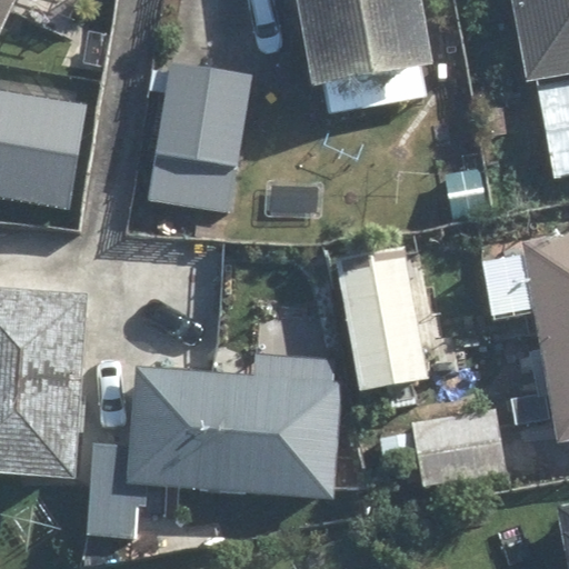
[(0,0),(0,39),(1,40),(20,0),(0,0)]
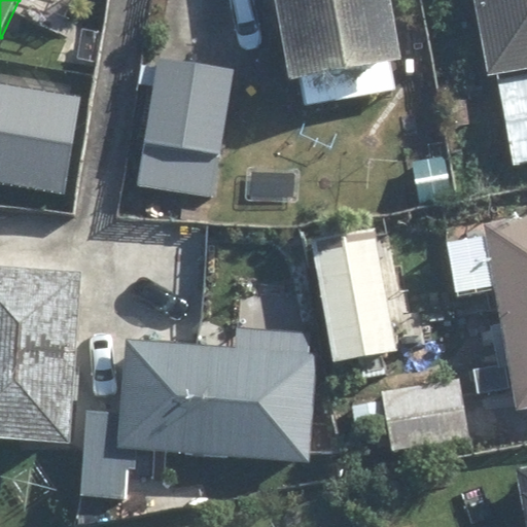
[(401,64),(390,0),(274,0),(293,106),(396,88),(392,66),(401,64)]
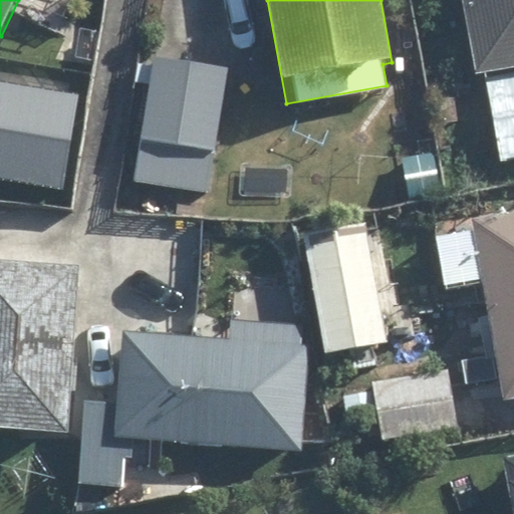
[(513,0),(464,0),(478,76),(487,75),(502,159),(513,157),(513,0)]
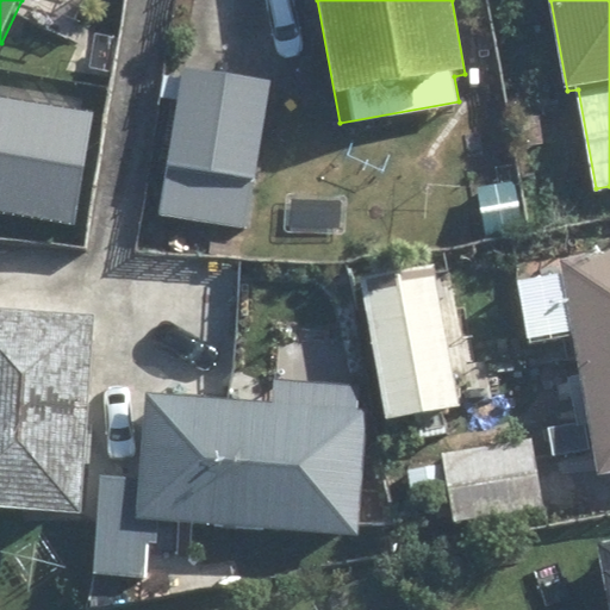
[(271,78),(180,63),(156,217),(247,230),(271,78)]
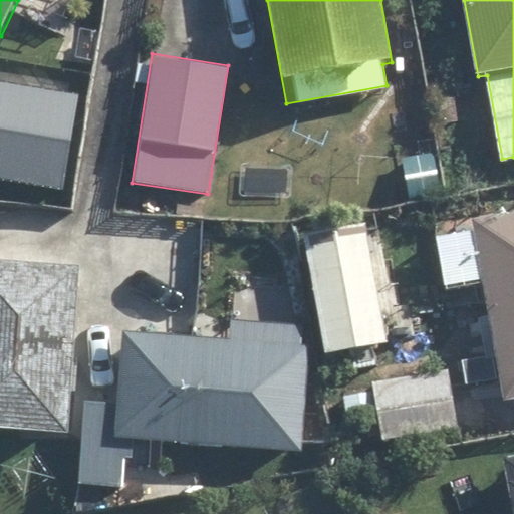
[(76,96),(0,84),(0,178),(61,188),(76,96)]
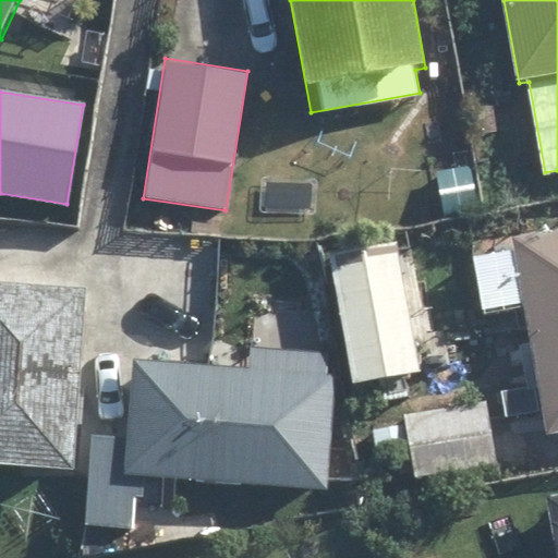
[(488,168),(428,167),(428,217),(488,218),(488,168)]
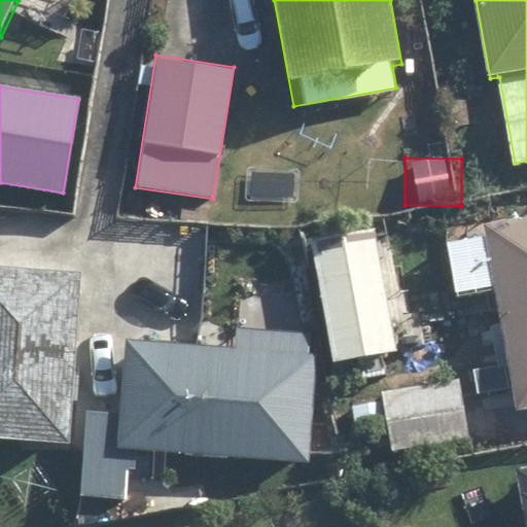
[(526,219),(486,227),(519,409),(526,407),(526,219)]
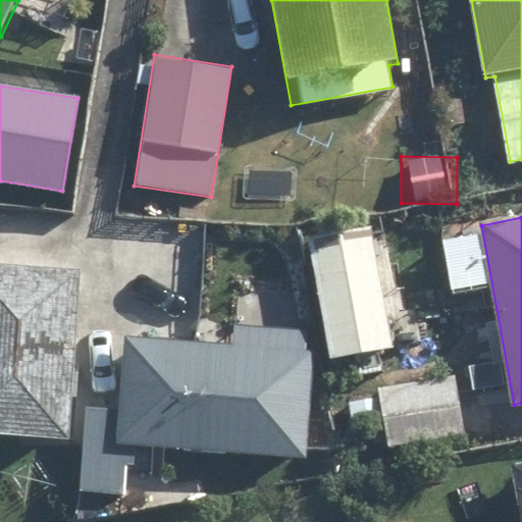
[(368,225),(308,236),(329,358),(389,347),(368,225)]
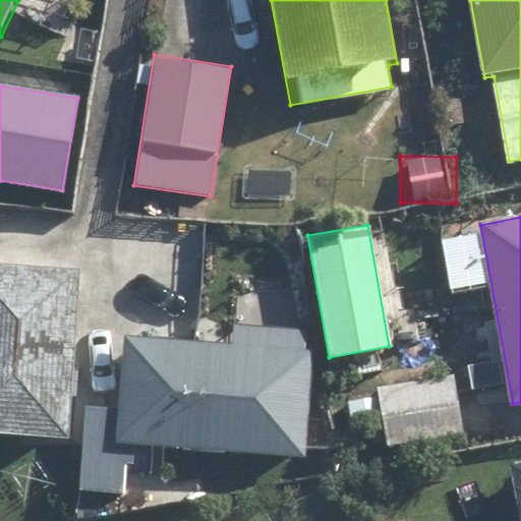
[(0,436),(72,440),(79,271),(0,265),(0,436)]
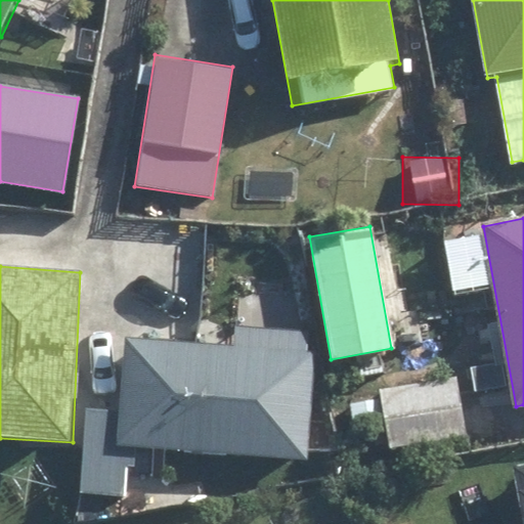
[(135,494),(137,450),(309,457),(314,333),(230,330),(229,346),(125,342),(122,407),(82,406),(77,517),(102,518),(103,492),(135,494)]
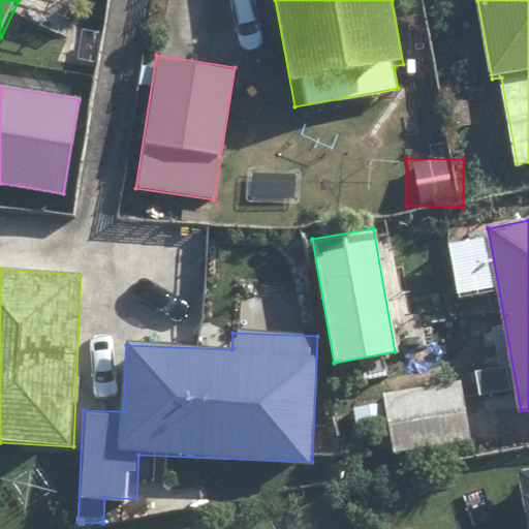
[(473,442),(460,379),(352,401),(361,439),(391,433),(396,458),(473,442)]
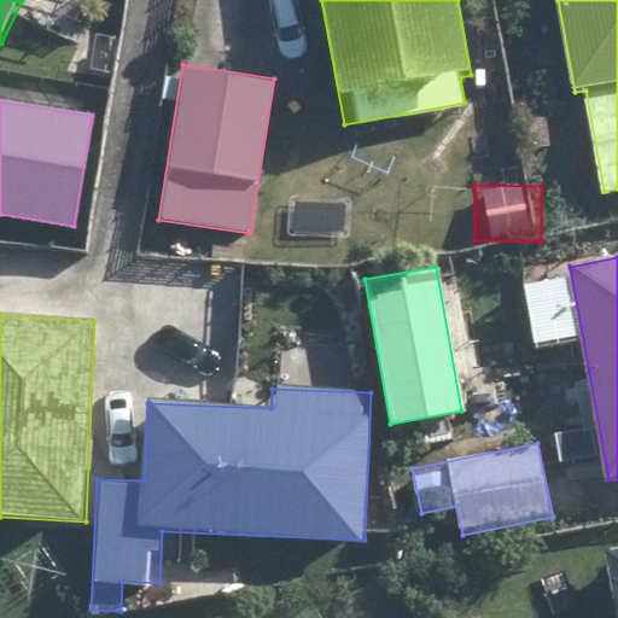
[(617,548),(606,551),(617,612),(617,548)]
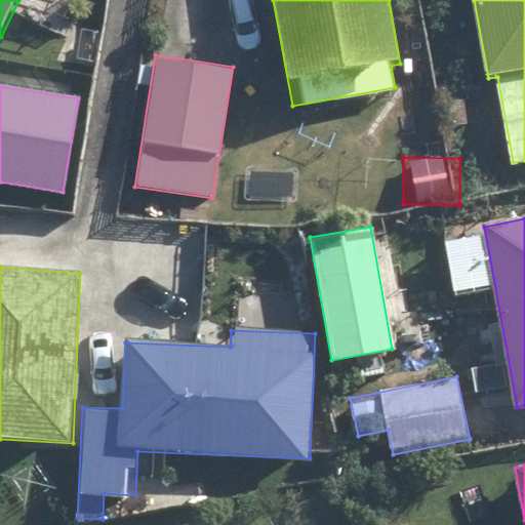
All buildings are outlined.
